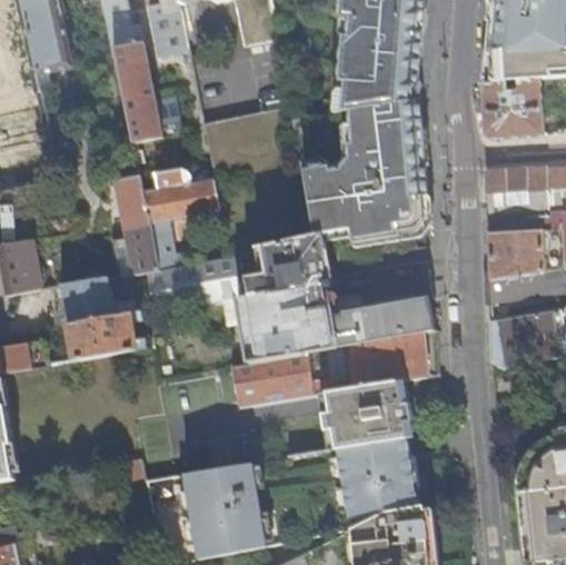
[(17,0),(33,75),(41,72),(68,67),(53,0),(80,0),(80,1),(85,0),(17,0)]
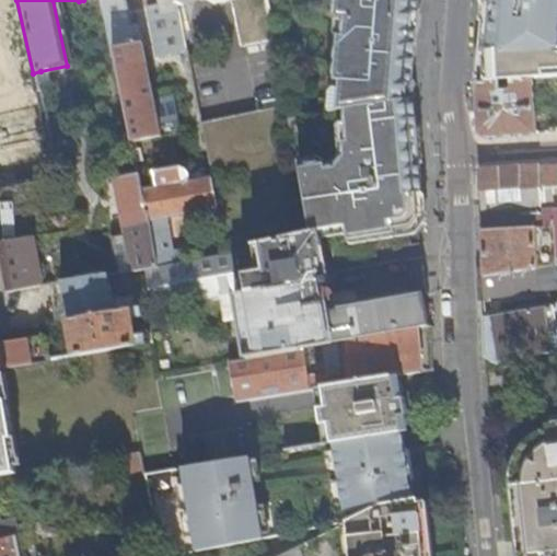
[(100,13),(97,0),(86,0),(91,15),(100,13)]
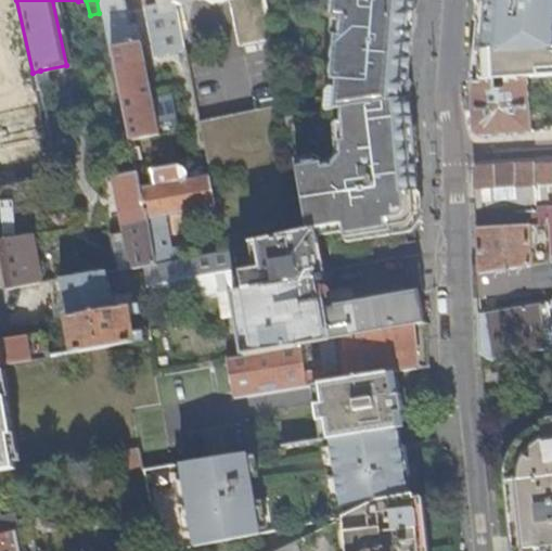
[(97,0),(99,13),(126,139),(156,131),(133,21),(126,23),(120,0),(154,0),(154,2),(143,4),(153,53),(182,49),(172,3),(171,0),(97,0)]
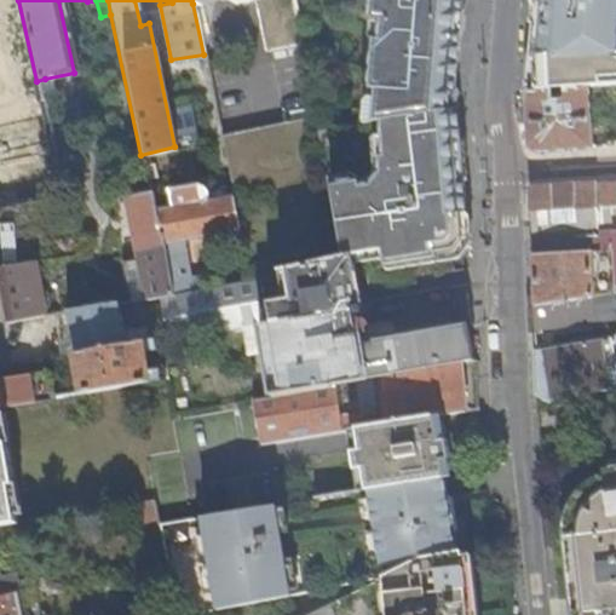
[(191,0),(193,4),(197,4),(196,0),(228,0),(229,3),(240,0),(251,0),(260,50),(299,42),(292,0),(191,0)]
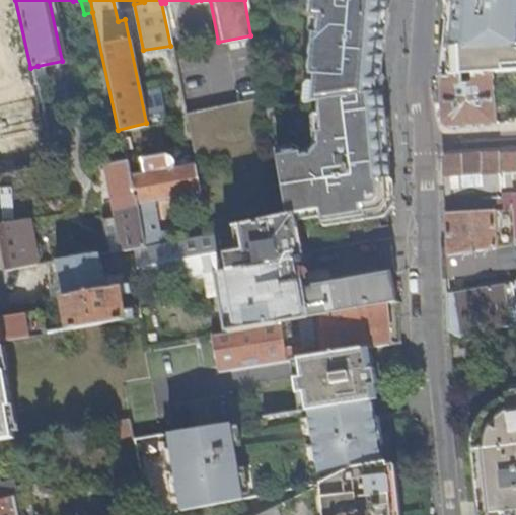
[(307,28),(312,31),(308,81),(303,82),(301,101),(343,94),(344,95),(379,89),(378,75),(383,25),(385,0),(310,0),(309,14),(307,28)]
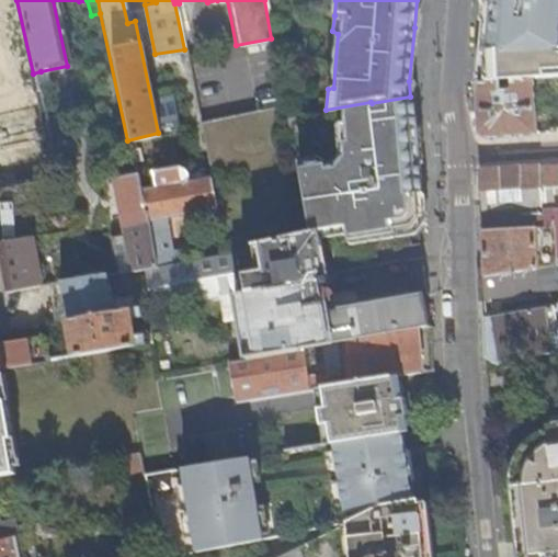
[(484,0),(482,23),(546,21),(546,23),(557,22),(557,0),(484,0)]
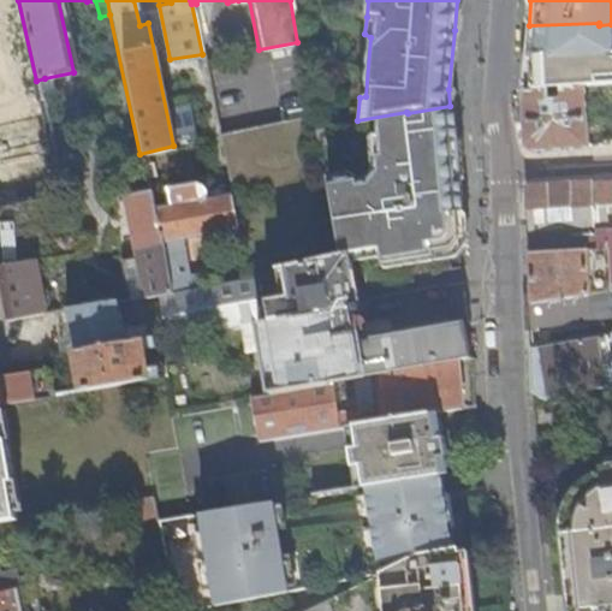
[(599,23),(529,25),(526,60),(524,84),(581,81),(611,78),(611,24),(599,25),(599,23)]
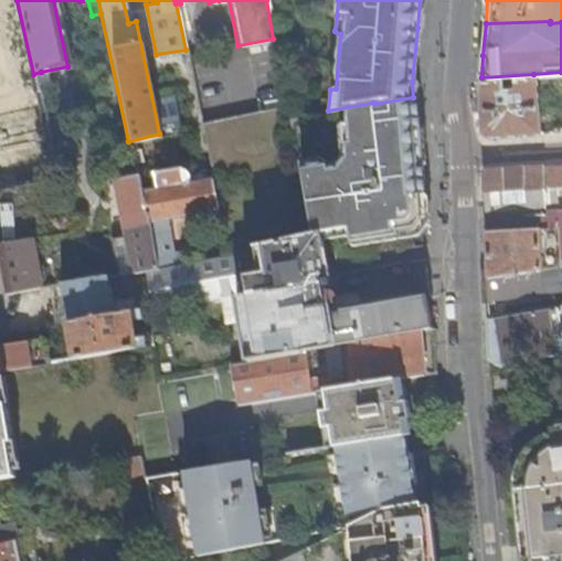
[(41,72),(33,74),(36,88),(44,87),(41,72)]
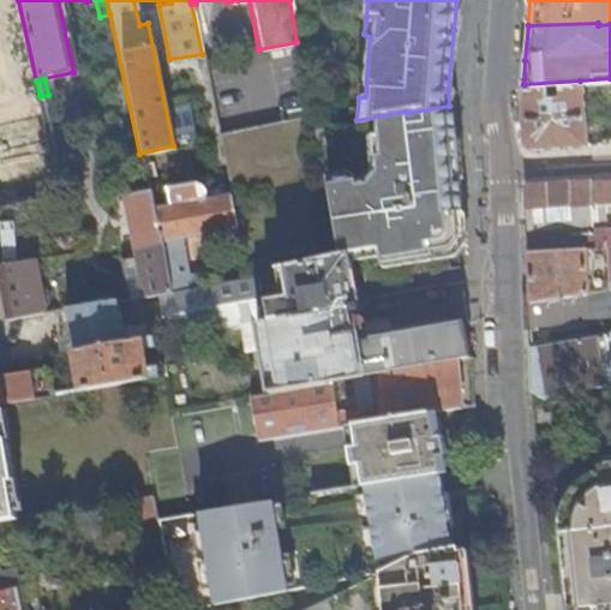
[(580,81),(523,84),(522,103),(521,119),(521,137),(528,145),(551,143),(583,141),(580,81)]
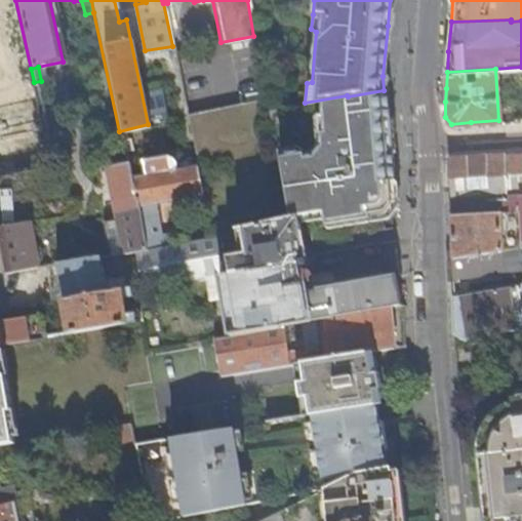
[(386,115),(384,90),(348,96),(347,95),(305,103),(297,105),(294,105),(268,108),(288,216),(296,215),(298,228),(384,213),(392,202),(391,179),(386,115)]
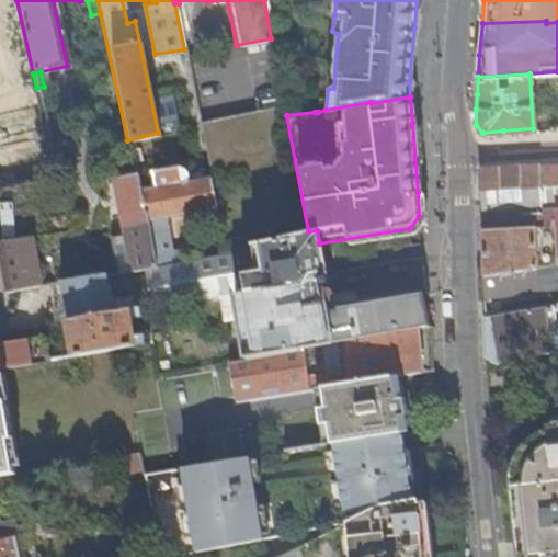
[(284,105),(198,121),(211,177),(216,203),(224,248),(229,247),(254,243),(264,242),(308,231),(286,115),(284,105)]
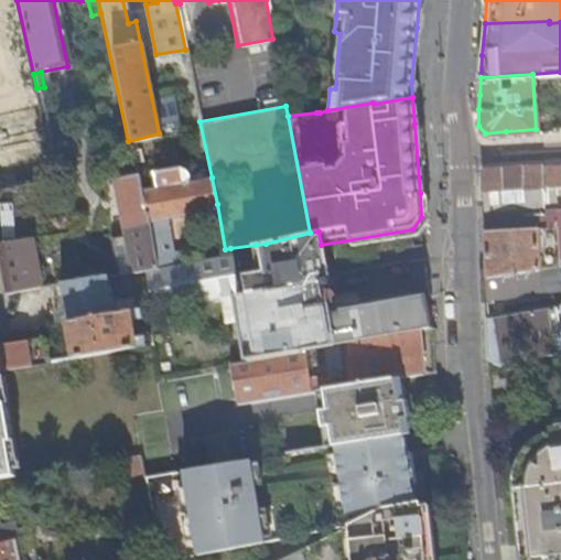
[(482,196),(484,275),(560,262),(560,160),(494,165),(481,165),(482,196)]
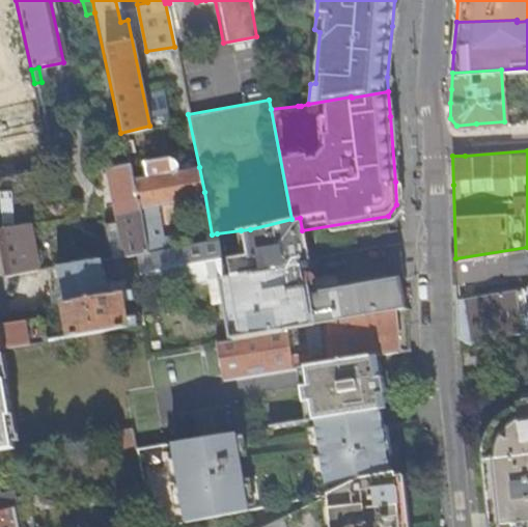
[(138,205),(145,249),(162,246),(155,202),(204,192),(199,167),(171,171),(169,156),(143,160),(146,176),(130,179),(136,205),(138,205)]
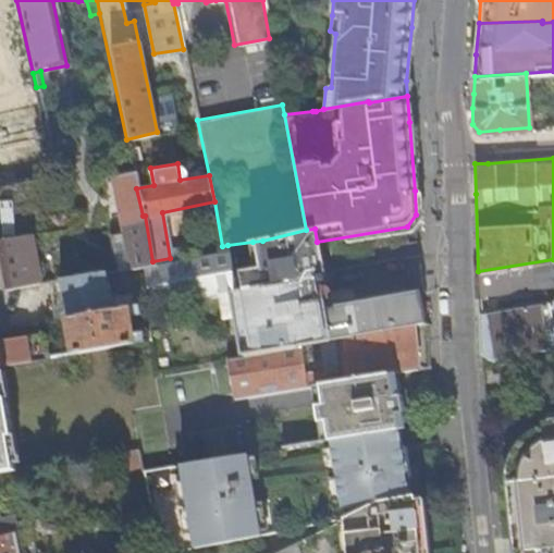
[(114,268),(139,263),(152,261),(145,216),(143,216),(136,188),(133,174),(133,171),(111,175),(122,230),(108,233),(114,268)]
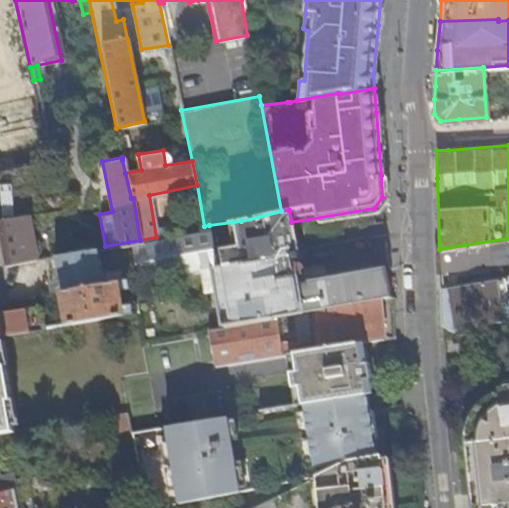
[(289,210),(281,211),(241,221),(232,222),(235,244),(223,247),(226,263),(296,251),(291,222),(289,210)]
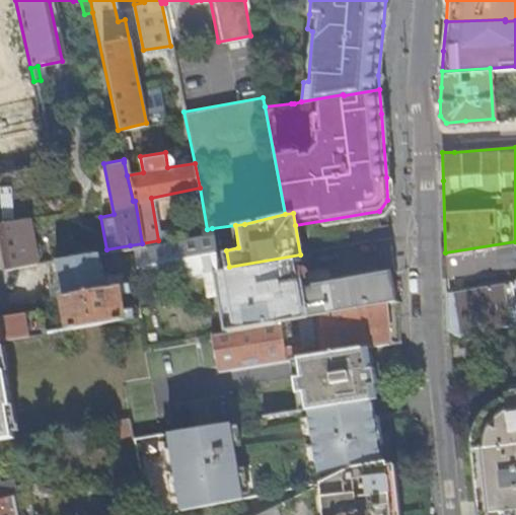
[(0,252),(3,267),(34,262),(26,217),(0,221),(0,252)]
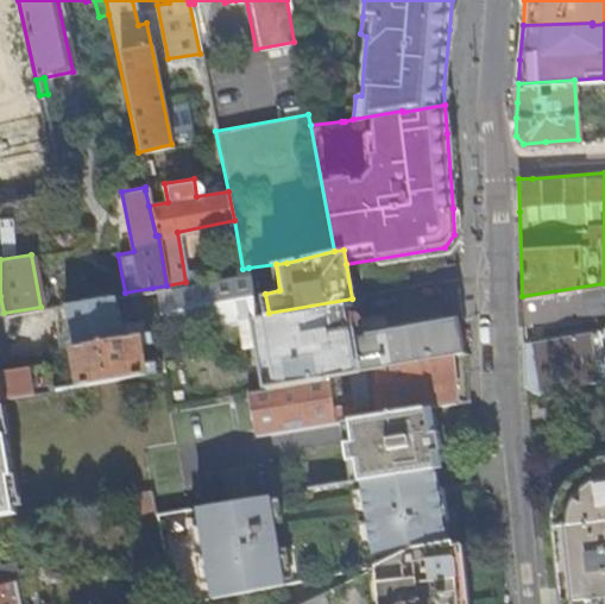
[(152,288),(162,328),(193,325),(238,319),(253,316),(257,315),(260,314),(249,268),(243,269),(186,282),(166,285),(152,288)]
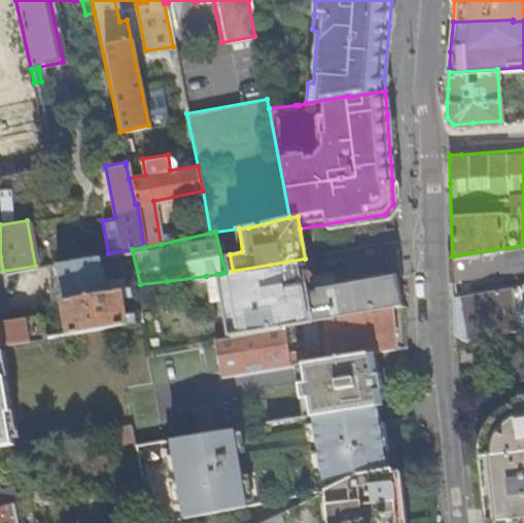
[(523,245),(452,256),(453,269),(453,276),(523,266),(523,281),(518,287),(515,283),(454,293),(454,313),(455,337),(523,325),(523,245)]
